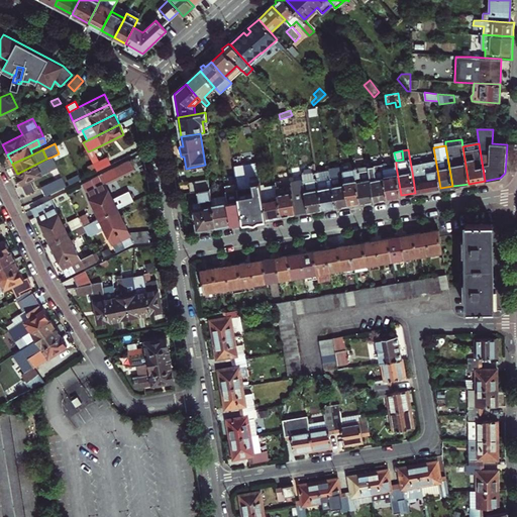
[(91,173),(96,170),(93,164),(89,156),(88,152),(82,154),(83,158),(74,162),(79,172),(88,168),(91,173)]
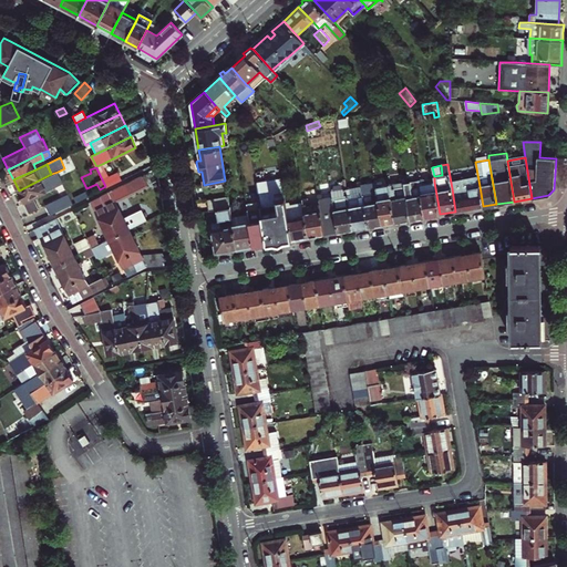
[(98,171),(102,179),(107,177),(103,167),(98,171)]
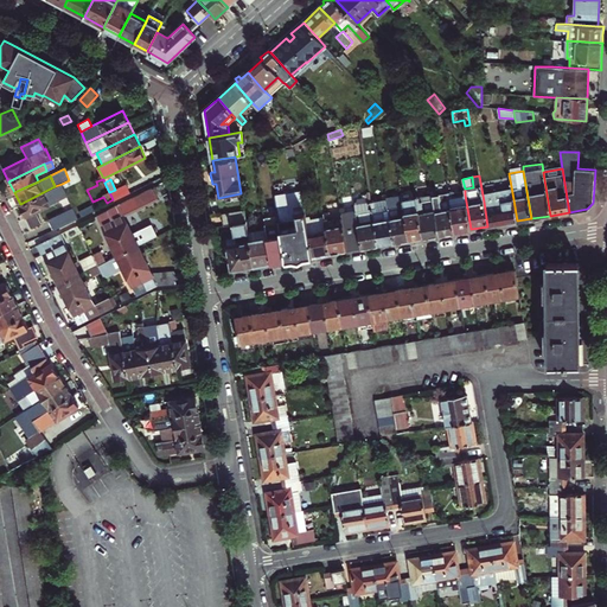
[(36,212),(68,196),(62,184),(55,186),(20,204),(32,228),(42,224),(36,212)]
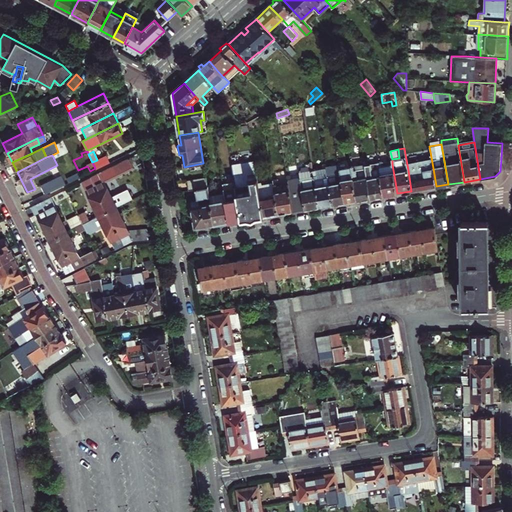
[(97,160),(92,162),(95,168),(96,169),(109,163),(106,156),(97,160)]
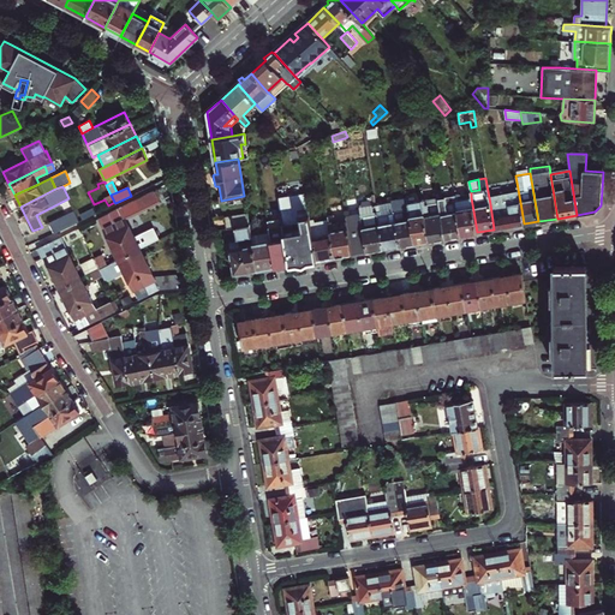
[(155,191),(109,214),(129,255),(139,249),(160,239),(153,227),(133,237),(129,226),(124,219),(159,201),(155,191)]
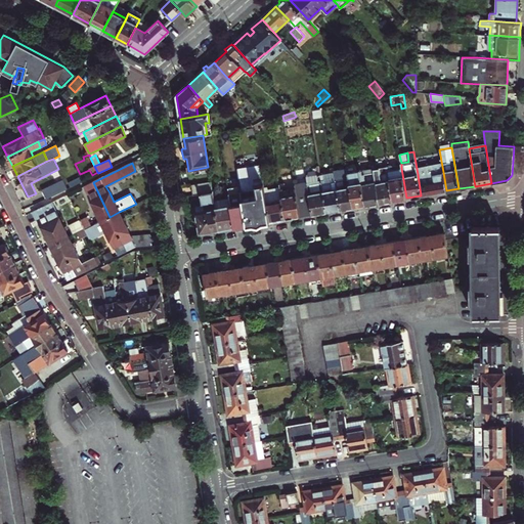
[(265,199),(264,190),(259,164),(254,165),(254,167),(237,170),(241,187),(241,192),(247,224),(269,221),(265,199)]
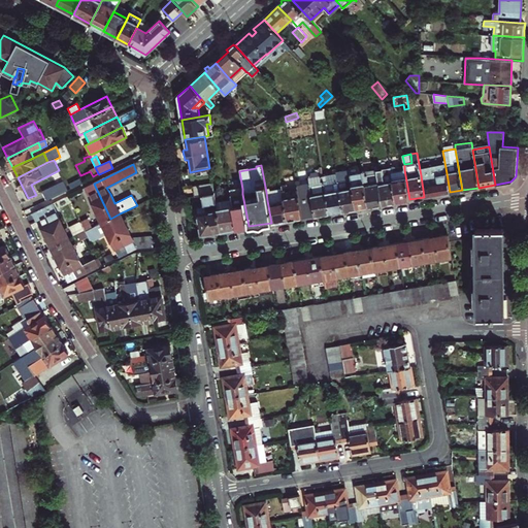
[(390,167),(376,169),(382,204),(396,201),(391,171),(390,167)]
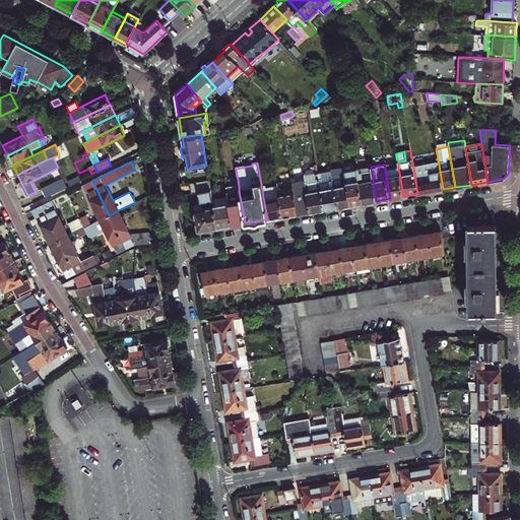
[(371,167),(356,169),(356,170),(363,203),(376,201),(371,167)]
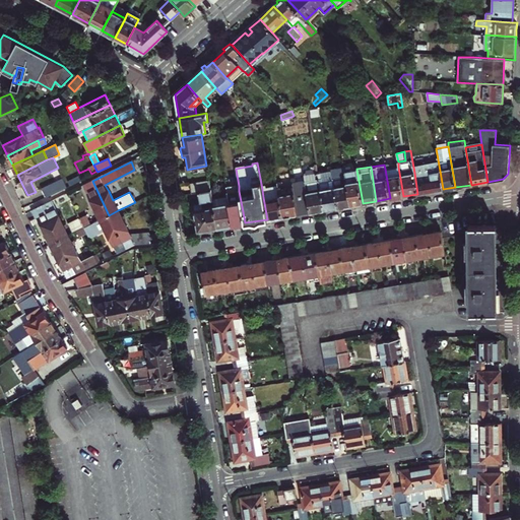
[(390,198),(403,196),(398,167),(385,169),(390,198)]
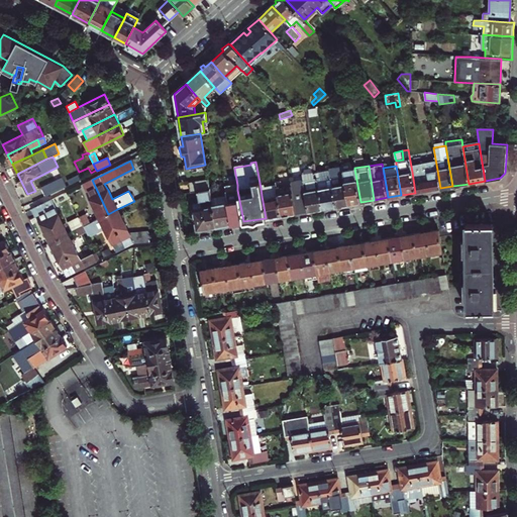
[(335,206),(347,204),(342,171),(341,168),(329,170),(330,175),(335,206)]
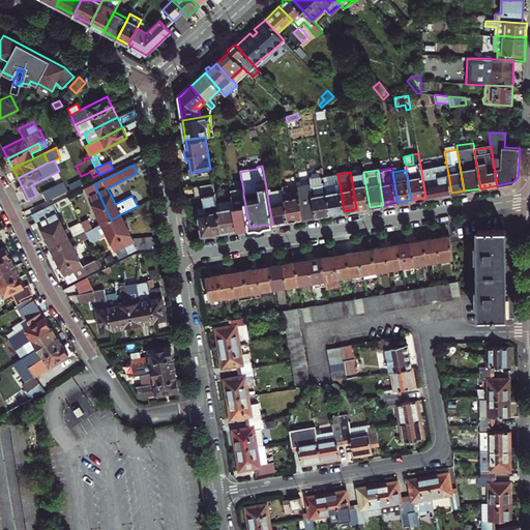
[(356,209),(370,207),(363,173),(351,175),(356,209)]
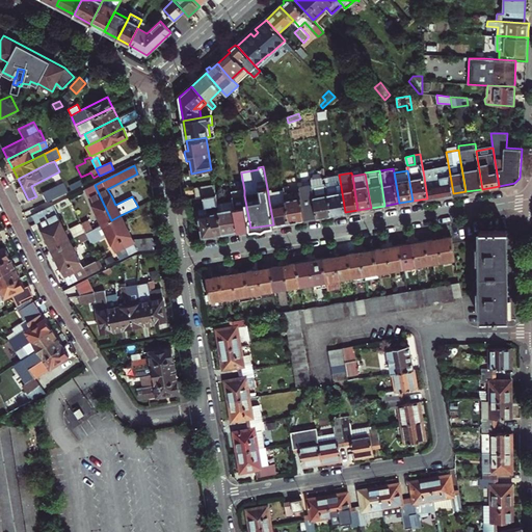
[(427,198),(453,193),(450,175),(427,179),(427,177),(424,177),(427,198)]
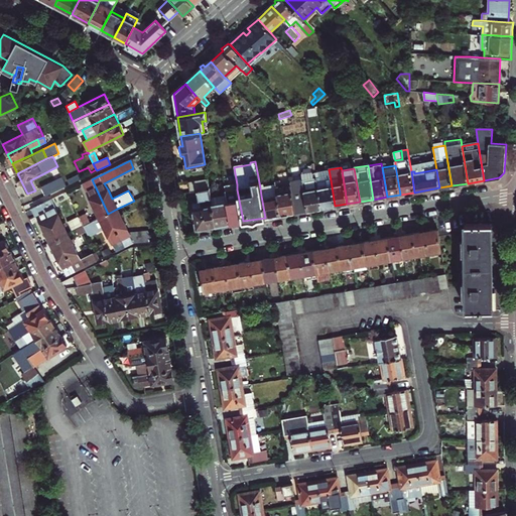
[(321,208),(335,206),(330,174),(318,176),(317,171),(314,172),(321,208)]
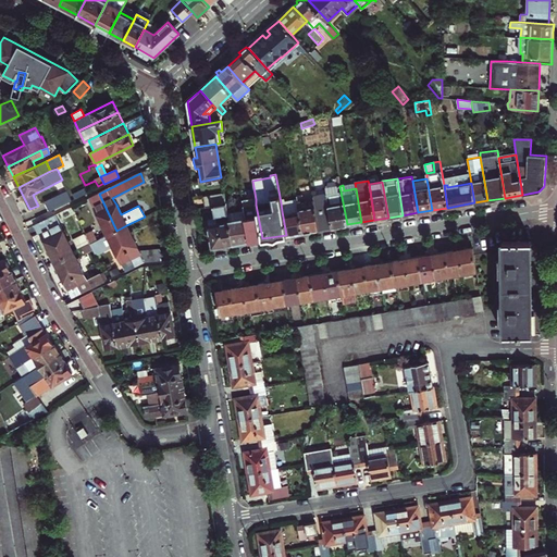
[(337,192),(326,194),(332,227),(347,224),(339,186),(338,186),(336,186),(337,192)]
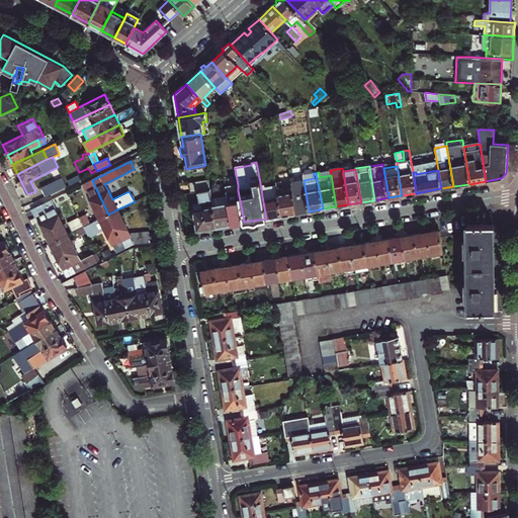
[(46,196),(67,186),(63,178),(41,188),(46,196)]
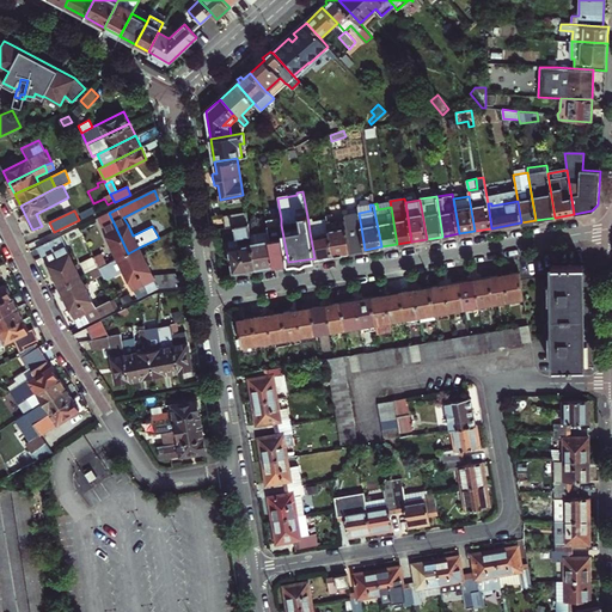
[(114,250),(118,258),(128,254),(109,213),(98,218),(112,246),(110,248),(111,251),(114,250)]
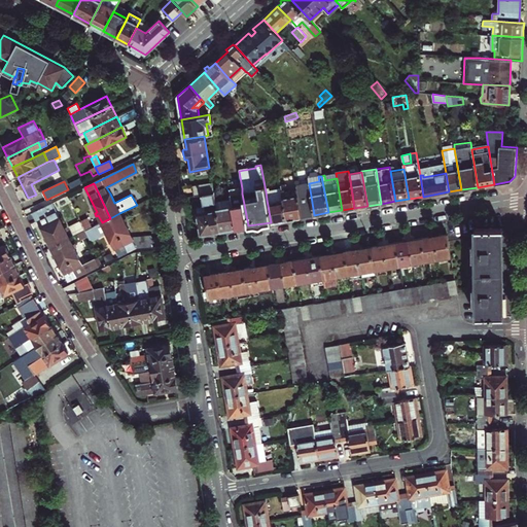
[(192,186),(194,196),(201,195),(213,192),(212,183),(192,186)]
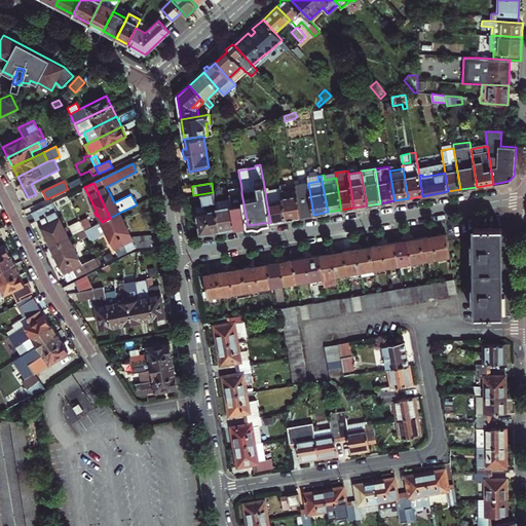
[(308,183),(296,185),(296,188),(297,193),(301,217),(313,215),(308,183)]
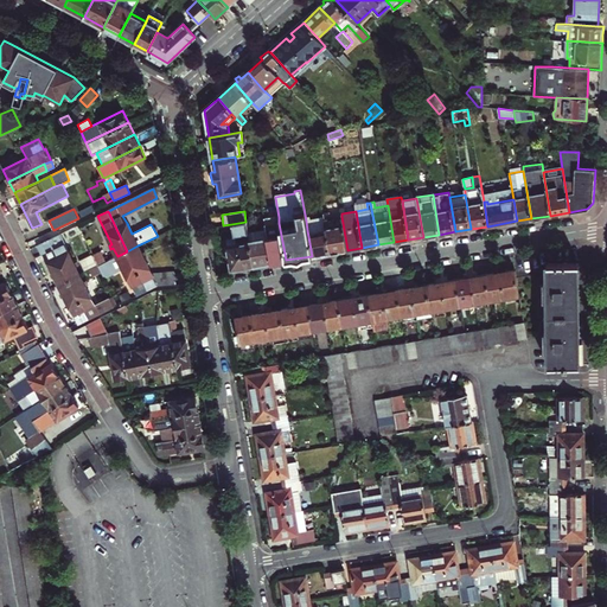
[(342,217),(328,219),(324,221),(325,227),(343,223),(342,217)]
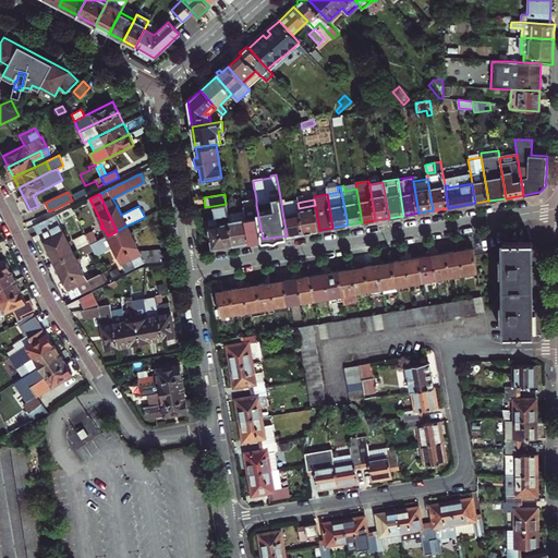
[(298,203),(298,201),(281,203),(282,211),(299,208),(298,203)]
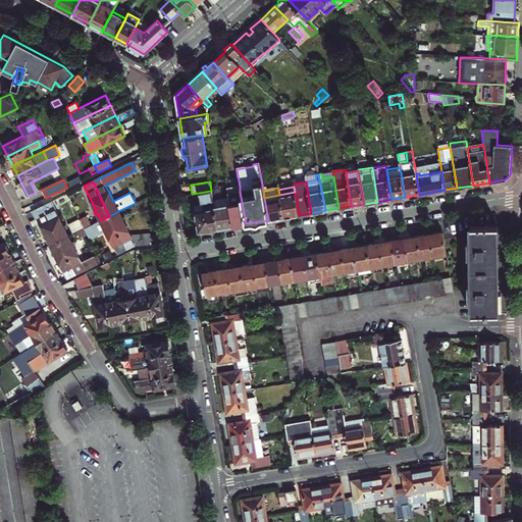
[(195,211),(199,231),(217,228),(213,200),(212,191),(211,191),(199,193),(201,203),(203,203),(203,207),(207,206),(207,209),(195,211)]
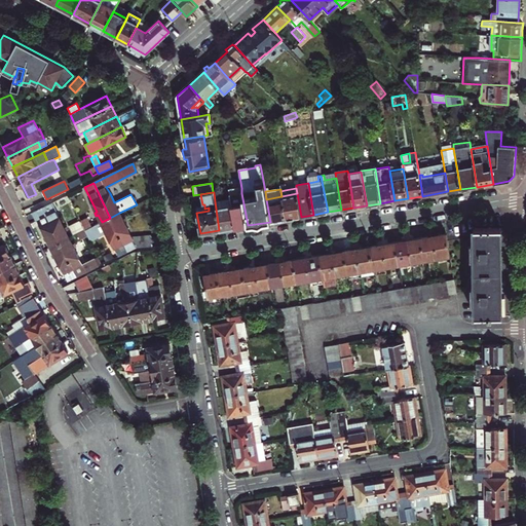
[(230,195),(230,198),(235,228),(248,225),(241,193),(230,195)]
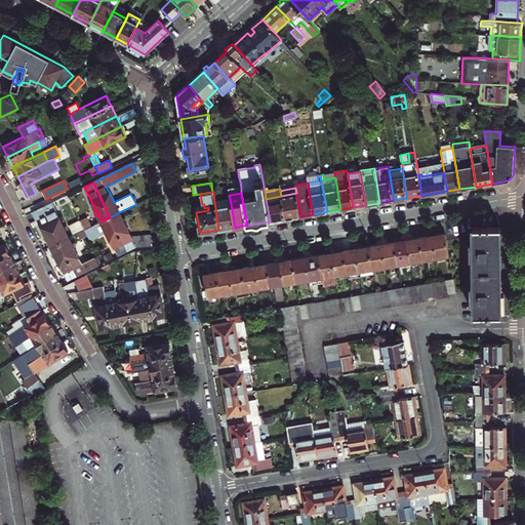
[(281,196),(284,218),(300,216),(296,193),(281,196)]
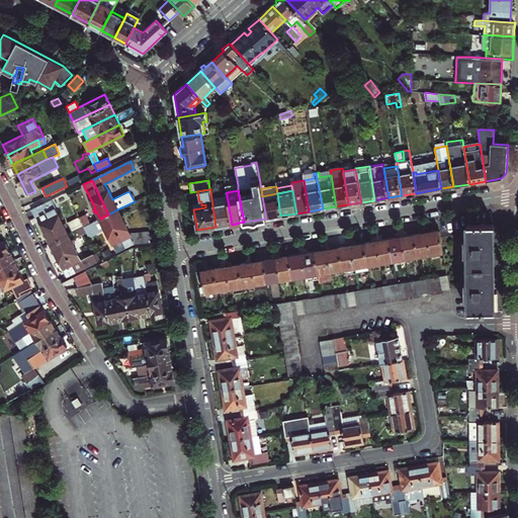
[(277,193),(262,196),(266,219),(280,216),(277,193)]
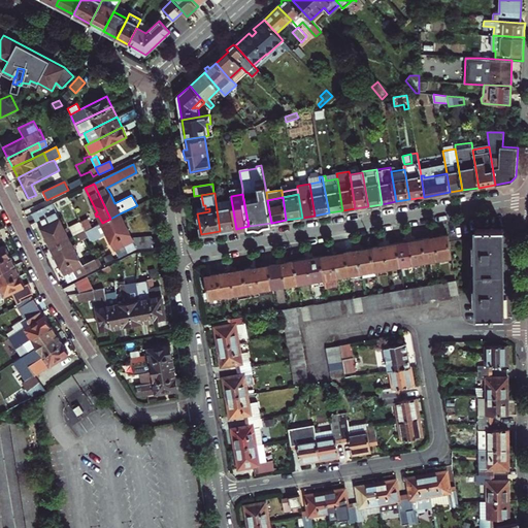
[(231,199),(216,202),(220,231),(236,229),(231,199)]
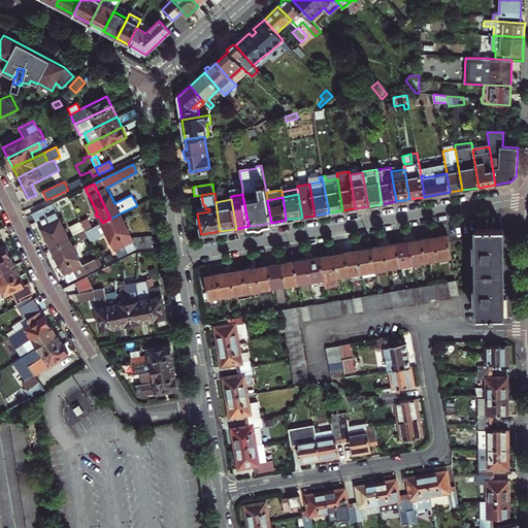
[(52,203),(42,208),(60,243),(69,238),(65,231),(67,230),(66,228),(64,229),(52,203)]
